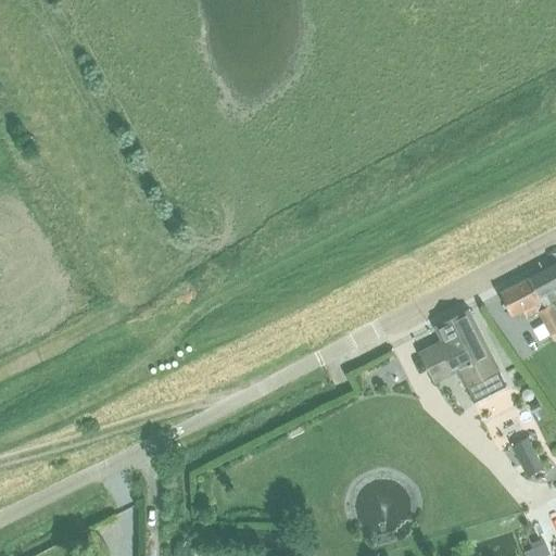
[(555,264),(530,278),(545,306),(553,303),(555,301),(555,264)]
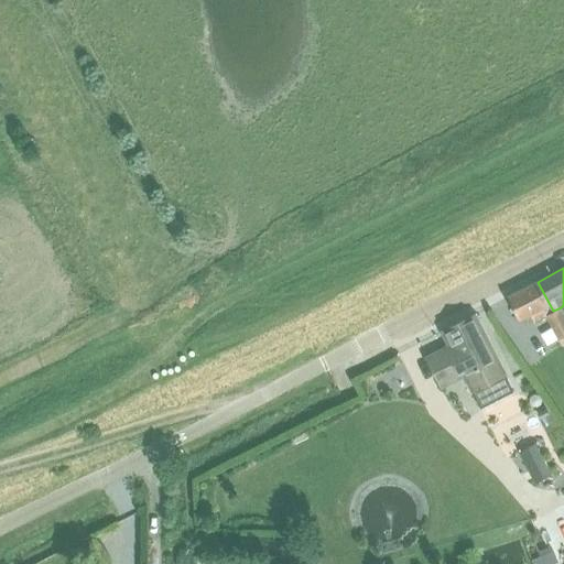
[(553,311),(538,282),(538,281),(507,296),(519,321),(531,314),(535,322),(548,316),(563,345),(563,344),(563,337),(563,313),(561,307),(553,311)]
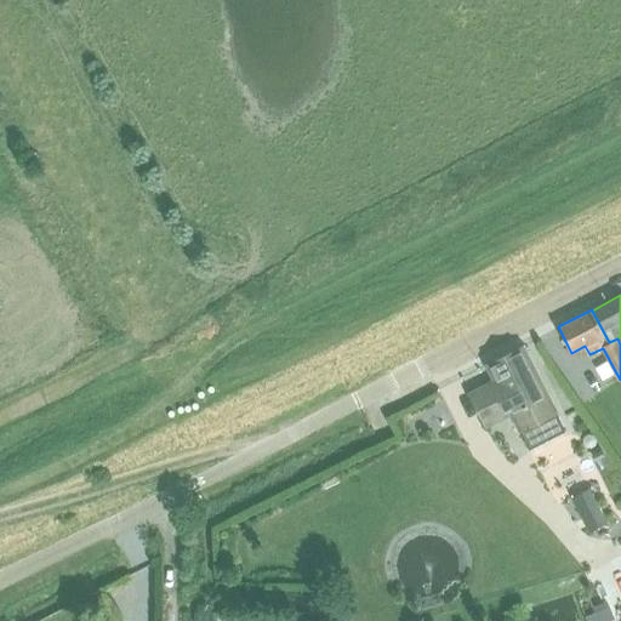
[(567,432),(557,414),(558,414),(524,346),(486,364),(495,381),(469,393),(486,427),(512,414),(530,450),(567,432)]
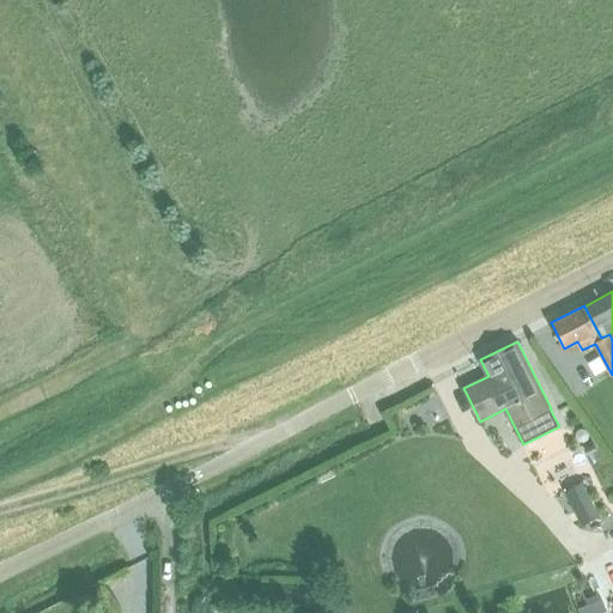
[(577,431),(576,436),(580,439),(584,441),(588,438),(589,434),(587,430),(582,429),(577,431)]
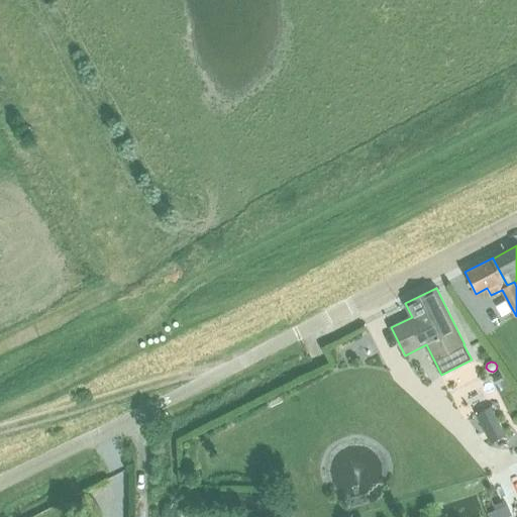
[(498,421),(484,428),(491,442),(505,434),(498,421)]
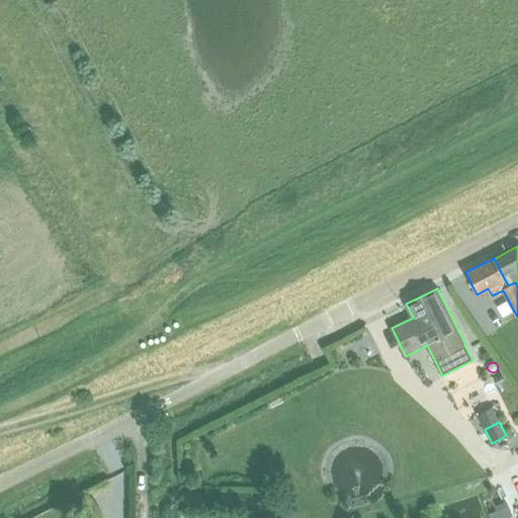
[(512,517),(509,508),(497,513),(498,517),(512,517)]
